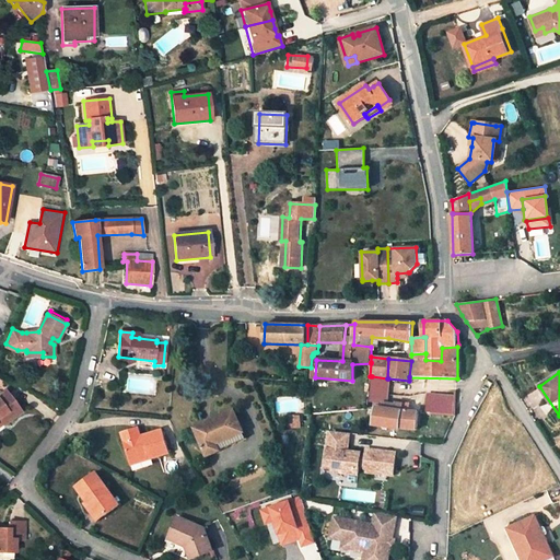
[(386,401),(388,378),(387,378),(372,376),(370,400),(386,401)]
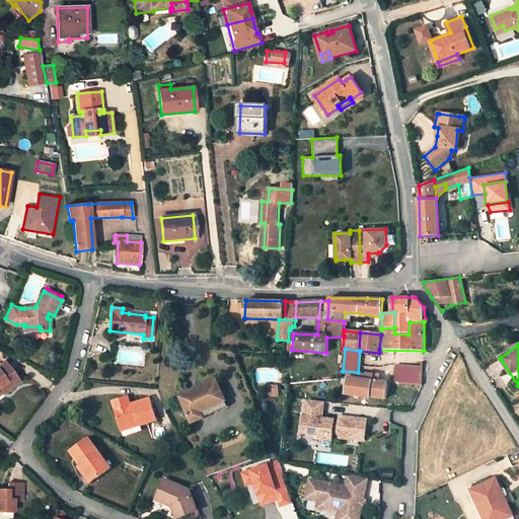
[(5,362),(0,366),(0,389),(2,392),(3,393),(19,381),(5,362)]
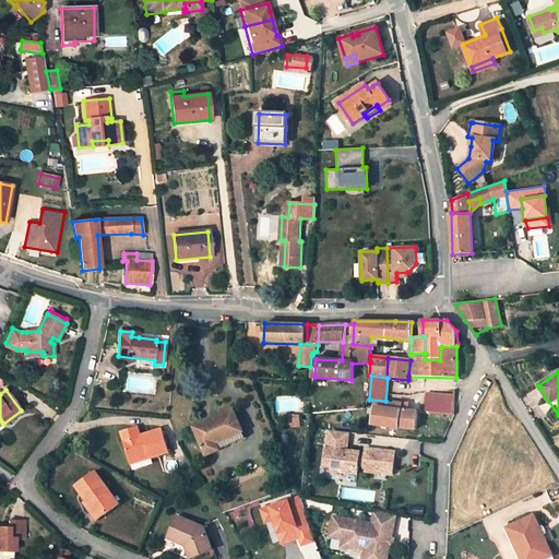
[(455,395),(428,393),(426,414),(455,416),(455,395)]
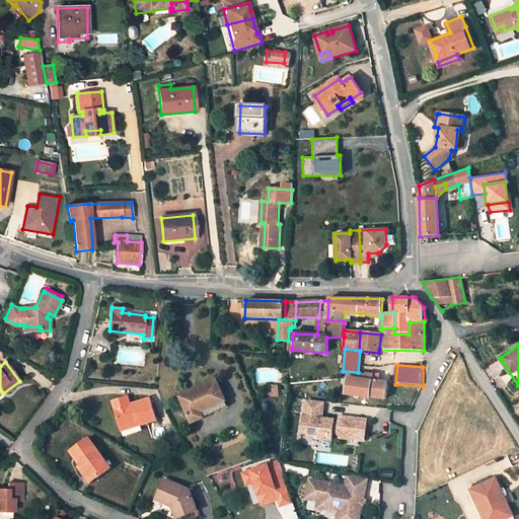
[(346,394),(385,398),(387,383),(387,382),(374,380),(358,378),(348,377),(348,378),(346,394)]
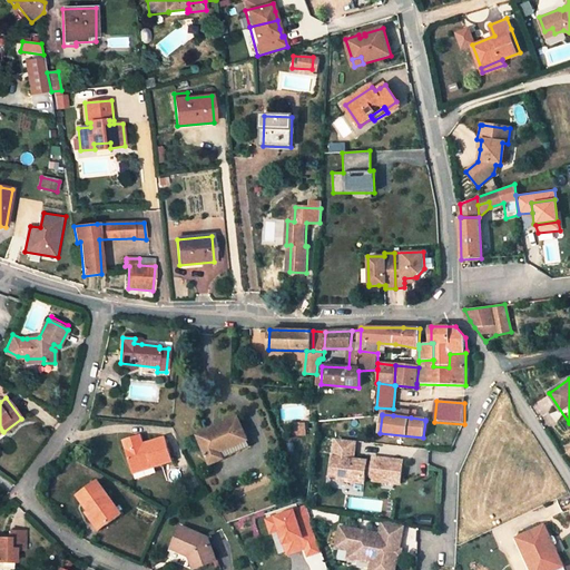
[(222,452),(247,440),(238,418),(197,436),(212,465),(225,459),(222,452)]
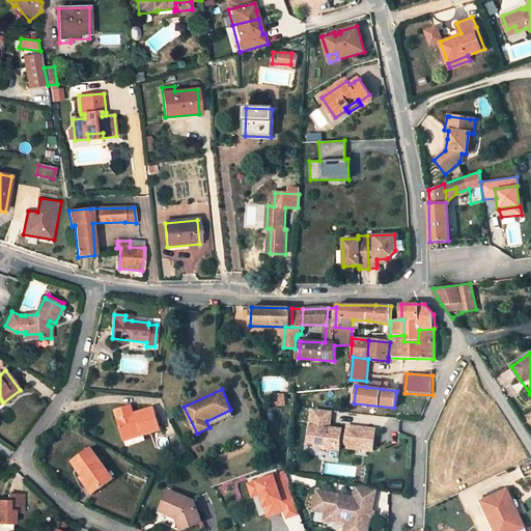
[(271,407),(284,408),(285,397),(272,396),(271,407)]
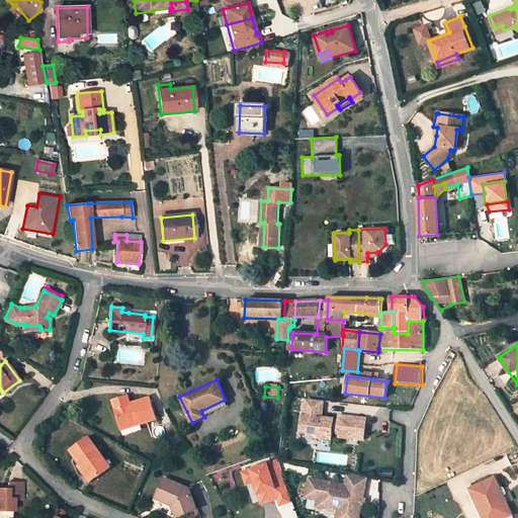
[(150,398),(127,405),(125,401),(121,402),(120,399),(113,401),(121,426),(139,421),(141,424),(157,419),(150,398)]
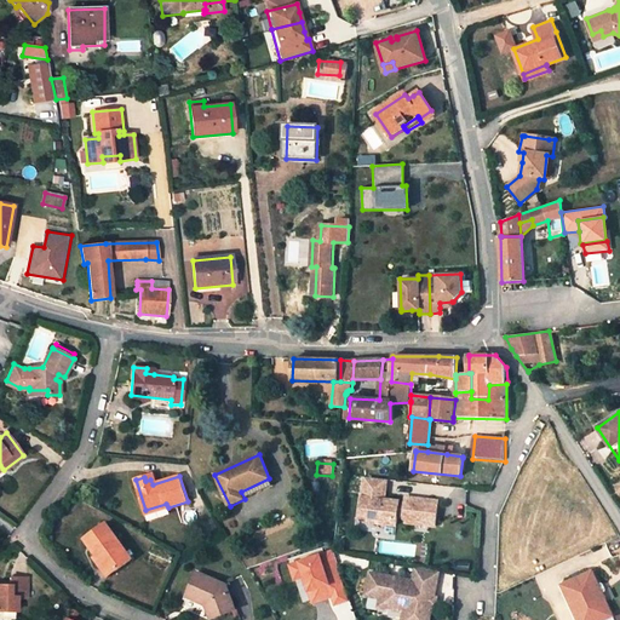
[(383,499),(386,480),(363,477),(360,511),(368,512),(367,522),(395,526),(396,516),(402,517),(402,520),(405,524),(434,528),(437,503),(405,498),(403,504),(397,503),(397,501),(383,499)]
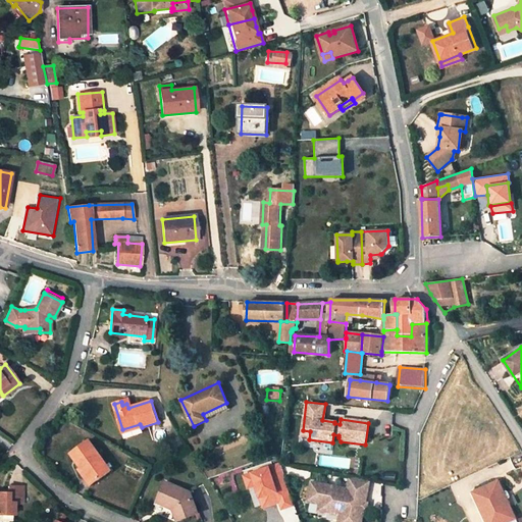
[(226,403),(203,414),(206,420),(229,410),(226,403)]
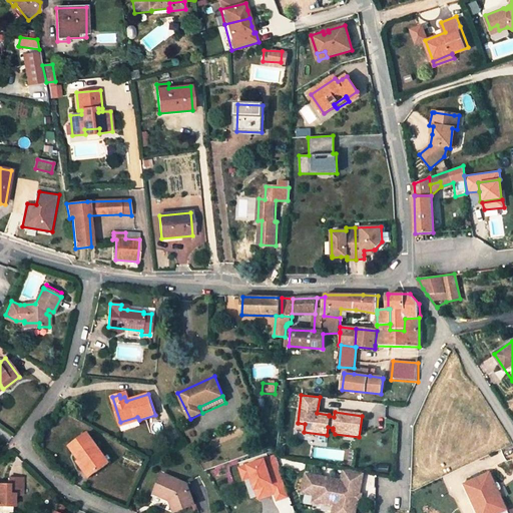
[(137,417),(120,422),(122,426),(139,420),(137,417)]
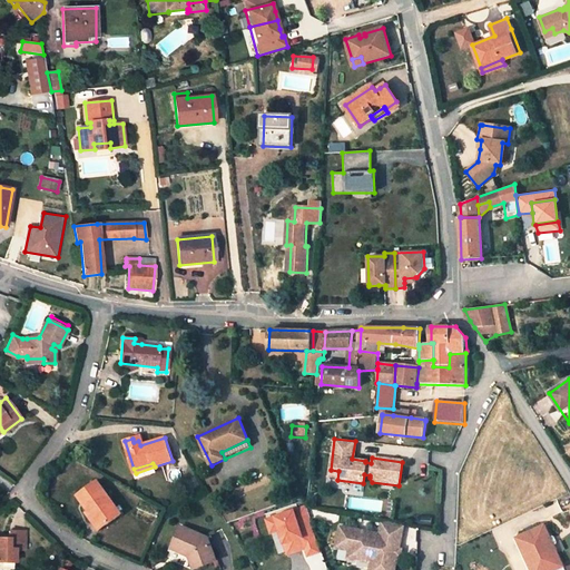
[(338,471),(331,470),(328,479),(337,480),(338,471)]
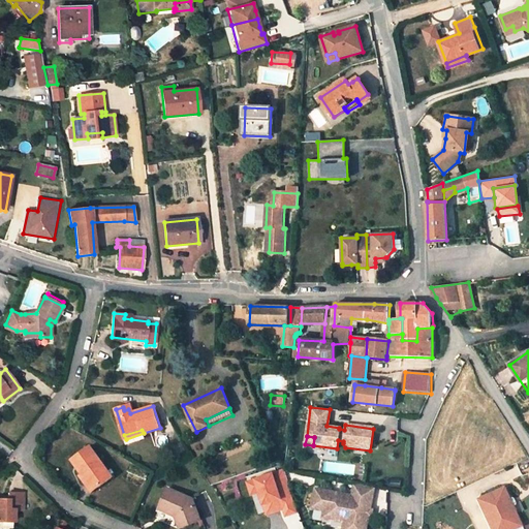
[(115,476),(91,446),(72,460),(83,474),(86,472),(98,488),(115,476)]
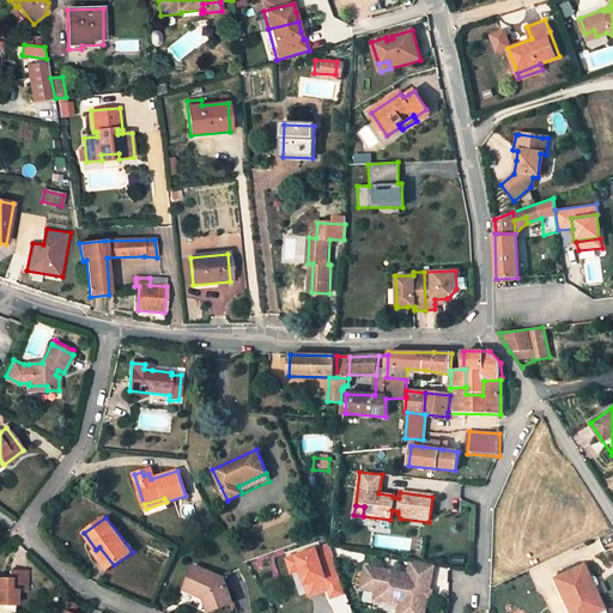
[(283,557),(287,576),(297,574),(304,600),(325,594),(327,601),(344,595),(328,544),(283,557)]
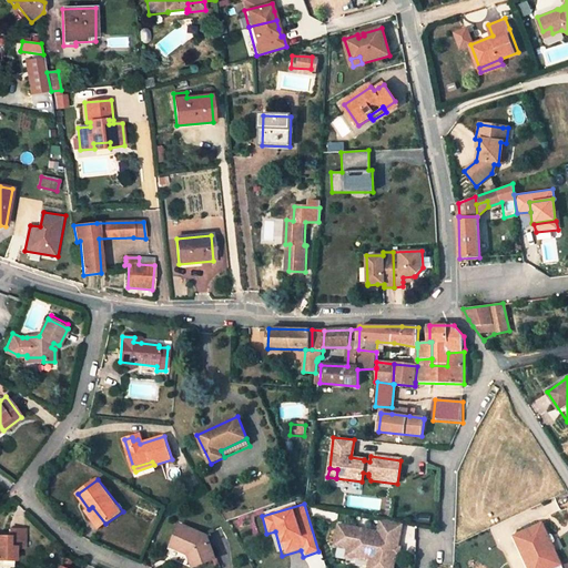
[(105,524),(92,507),(89,509),(87,510),(100,528),(105,524)]
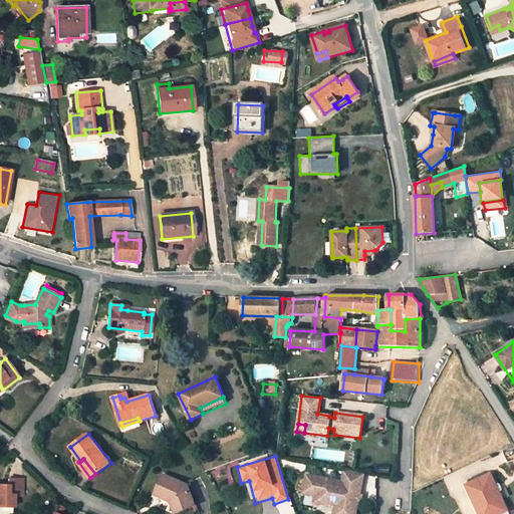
[(360,496),(364,475),(345,472),(343,483),(307,476),(303,495),(316,497),(314,505),(314,511),(327,513),(326,513),(356,513),(359,503),(360,496)]
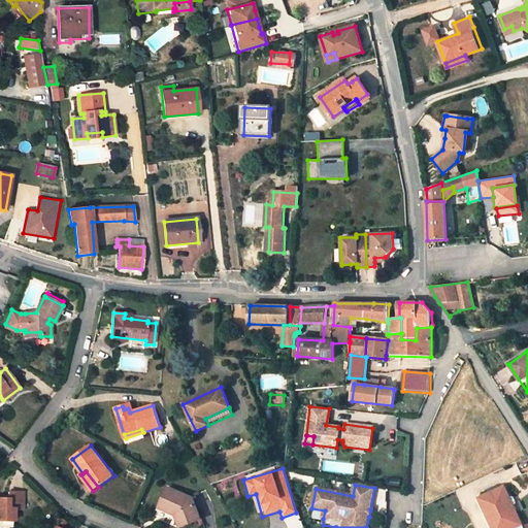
[(480,498),(493,527),(513,527),(522,524),(504,487),(480,498)]
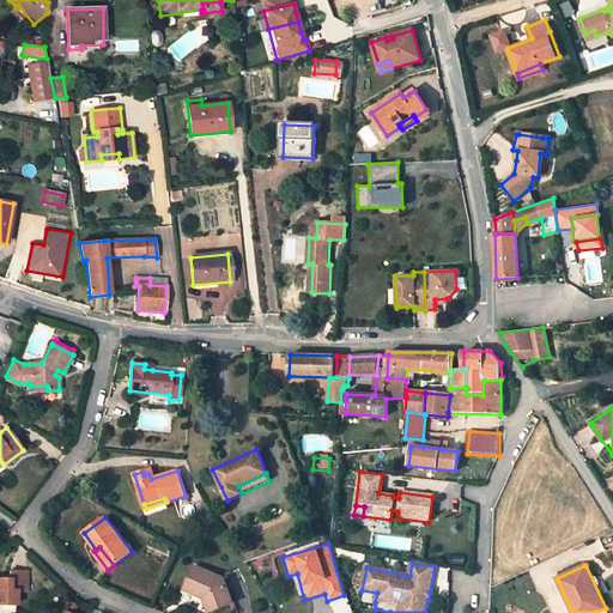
[(184,590),(208,600),(212,611),(234,602),(225,581),(195,568),(184,590)]
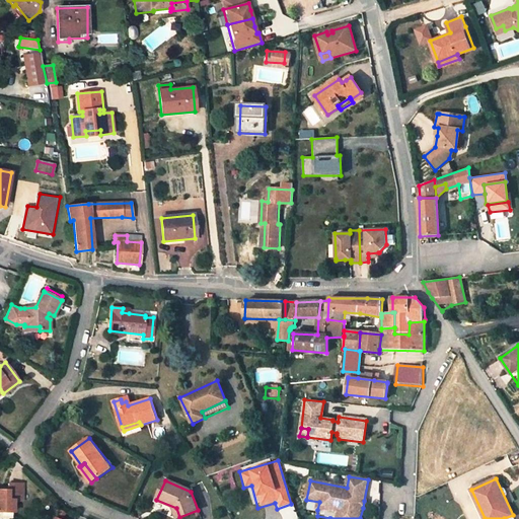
[(8,491),(0,490),(0,512),(13,512),(13,501),(22,501),(23,484),(8,484),(8,491)]
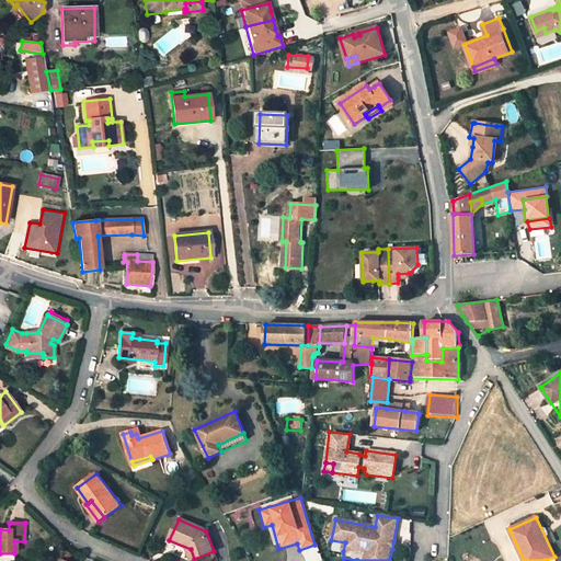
[(507,530),(521,560),(524,560),(510,529),(507,530)]
